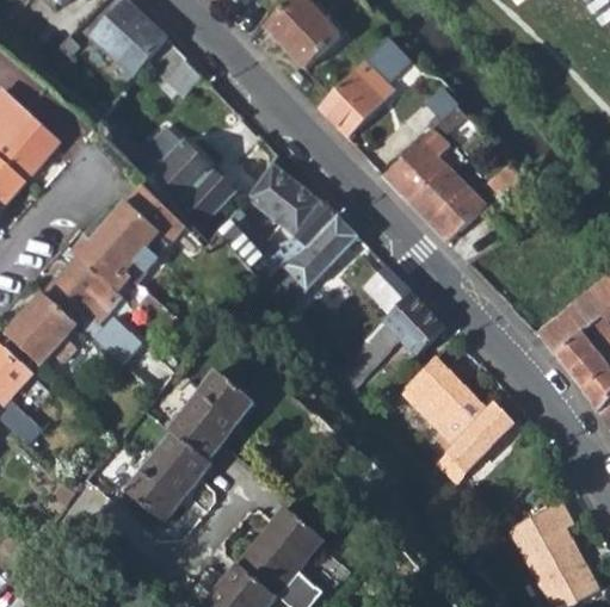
[(294,0),(266,25),(308,69),(343,36),(309,0),(294,0)]
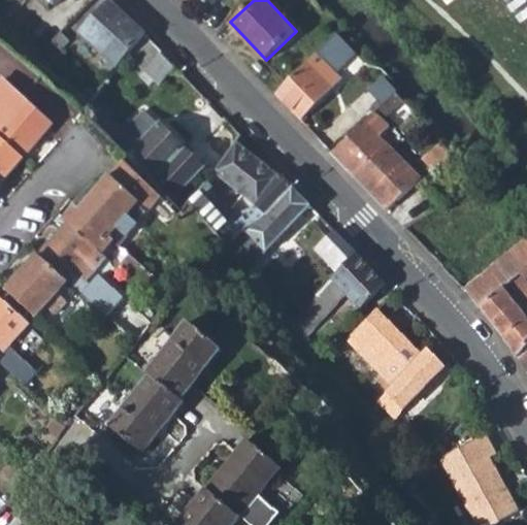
[(87,31),(83,35),(107,57),(111,60),(105,67),(112,73),(120,66),(131,54),(149,36),(112,4),(87,31)]
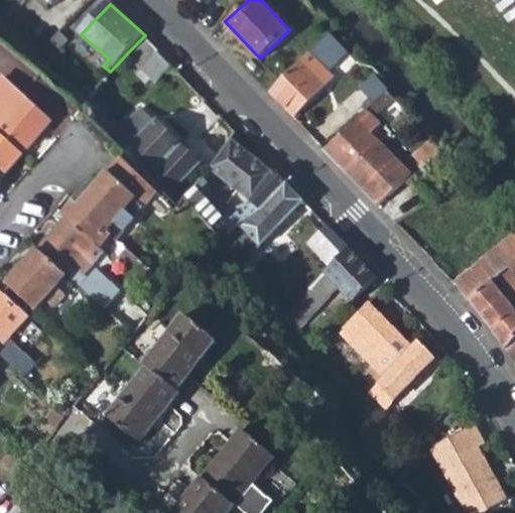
[(323,38),(331,47),(343,35),(335,26),(323,38)]
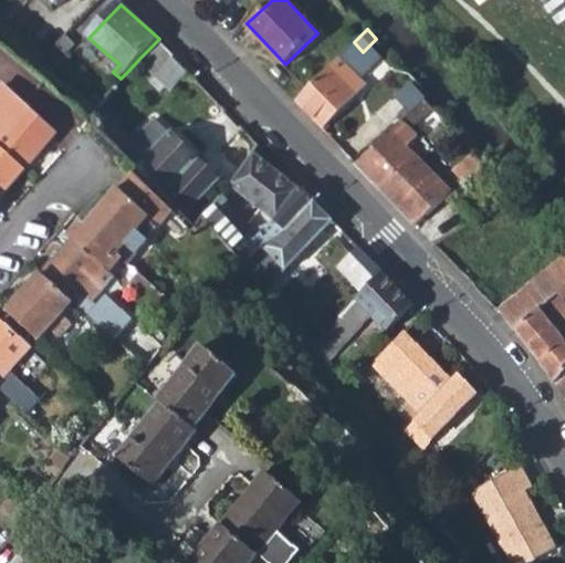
[(157,74),(175,54),(159,38),(159,39),(140,58),(157,74)]
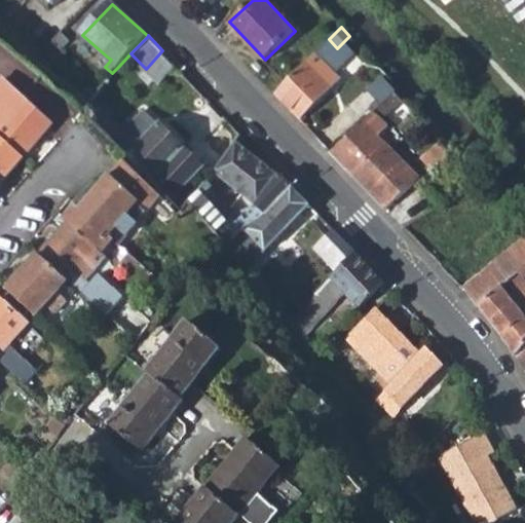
[(337,48),(329,39),(277,94),(300,118),(340,76),(326,61),(337,48)]
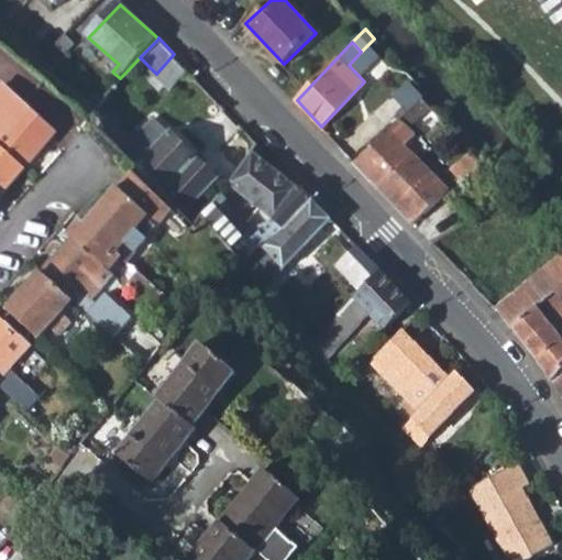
[(114,61),(108,68),(112,72),(119,64),(114,61)]
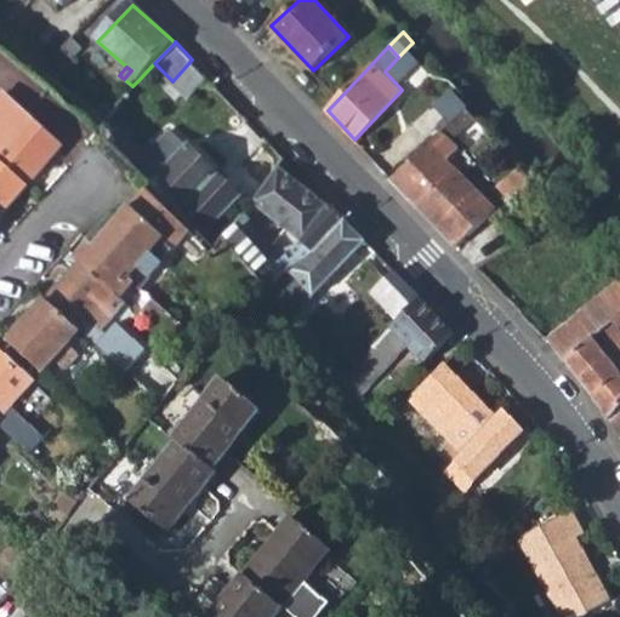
[(0,159),(27,184),(62,147),(3,91),(0,93),(0,112),(5,116),(0,121),(0,159)]
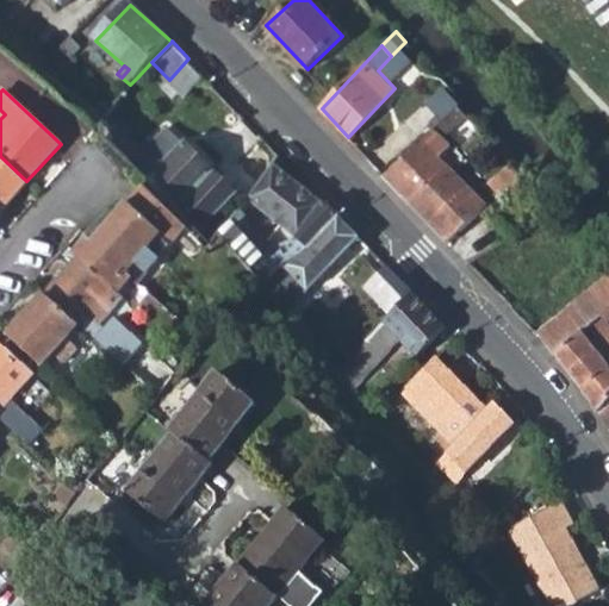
[(441,137),(465,114),(457,106),(385,176),(449,242),(503,199),(478,177),(466,150),(448,167),(439,157),(448,147),(441,137)]
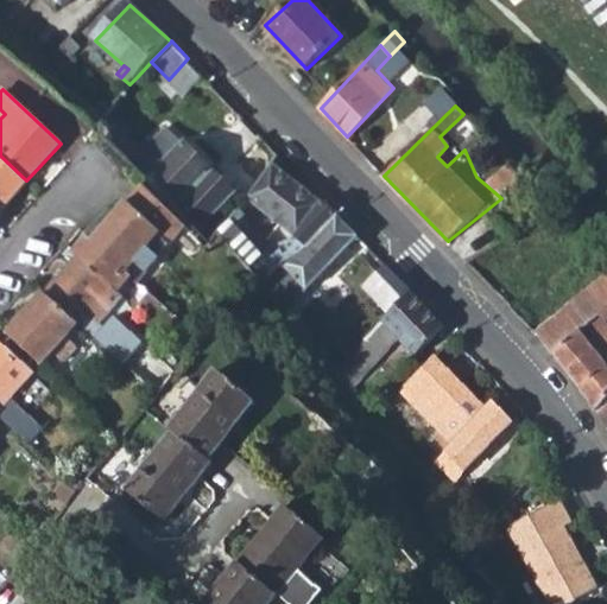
[(176,146),(159,128),(139,150),(185,196),(210,169),(183,139),(176,146)]
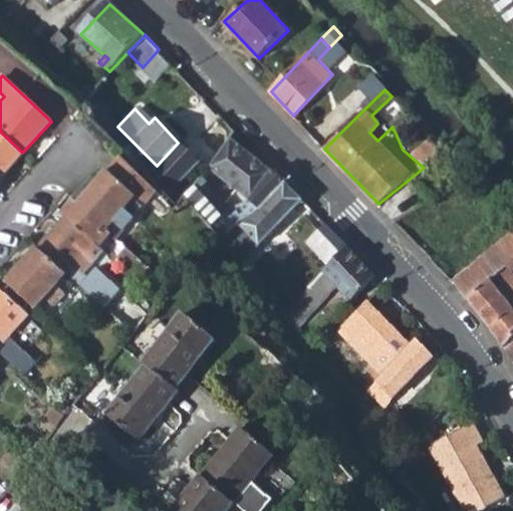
[(0,176),(22,153),(0,132),(0,176)]
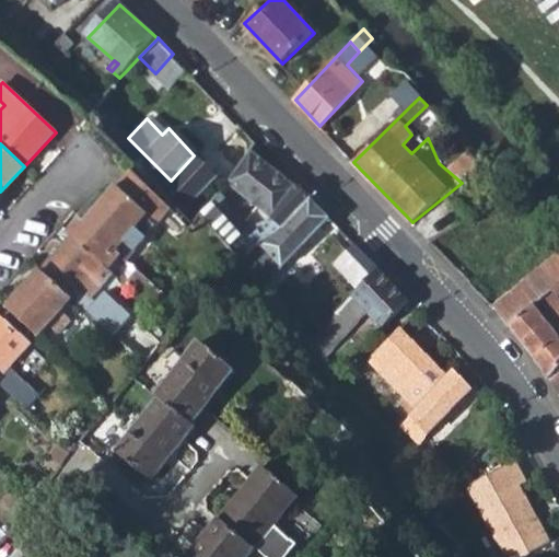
[(226,181),(271,216),(297,184),(252,149),(226,181)]
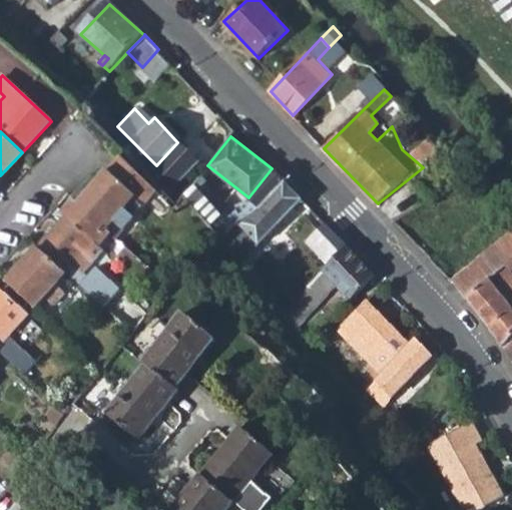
[(417,154),(425,164),(443,150),(439,147),(434,141),(417,154)]
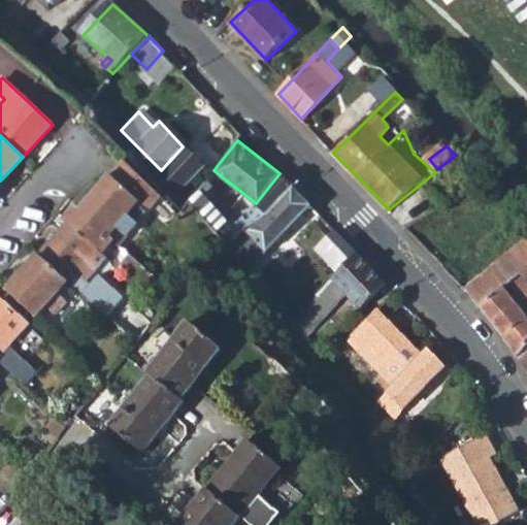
[(161,170),(178,188),(201,166),(183,146),(161,170)]
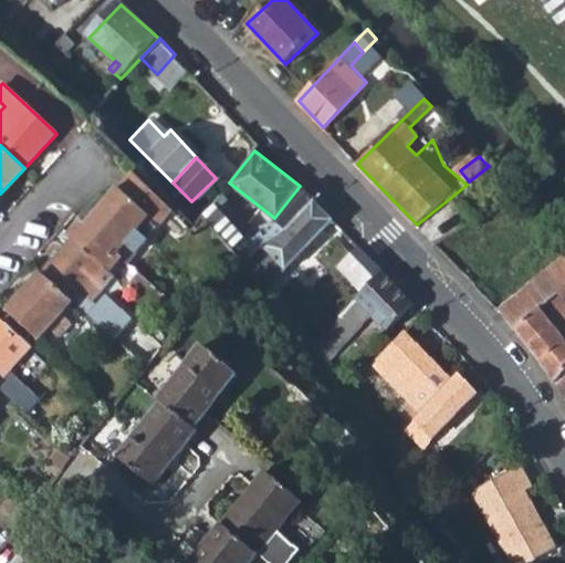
[(80,219),(69,232),(74,238),(90,251),(102,237),(117,252),(123,257),(127,261),(160,227),(150,218),(173,196),(142,165),(86,223),(80,219)]
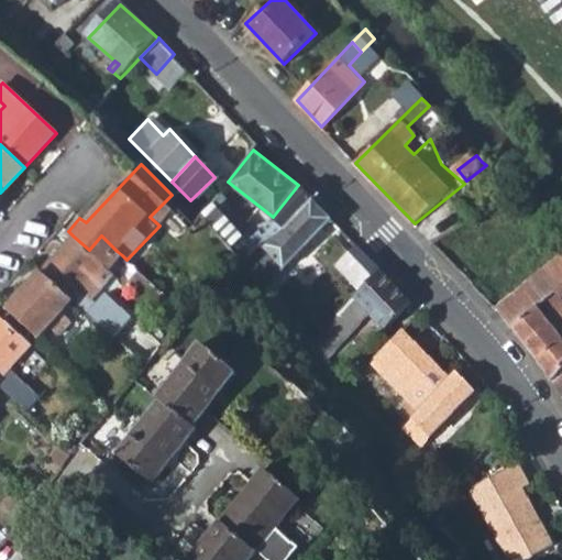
[(273,217),(285,227),(315,199),(298,185),(273,217)]
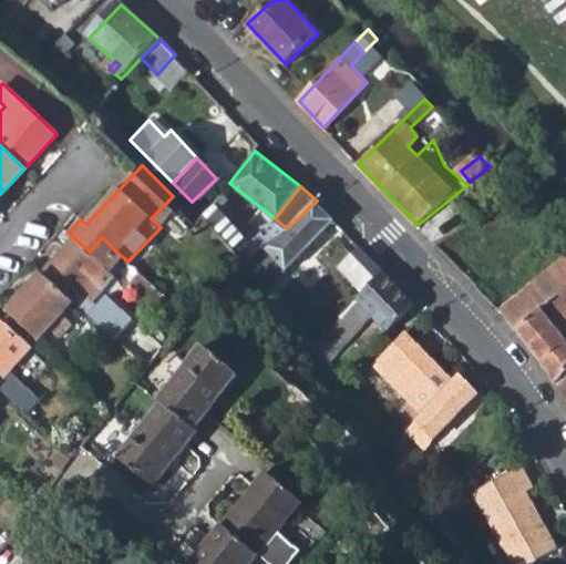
[(209,207),(243,245),(256,234),(220,193),(209,207)]
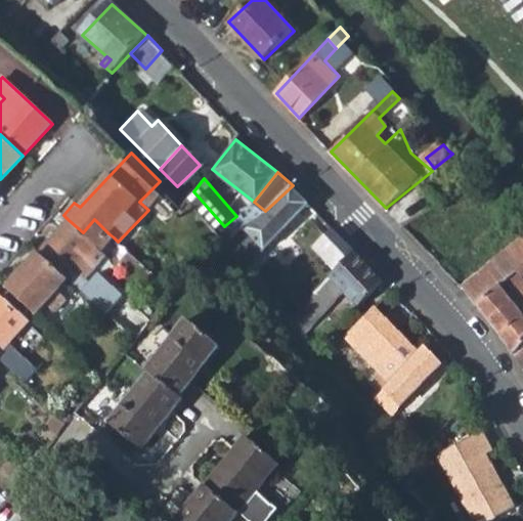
[(139,202),(148,210),(167,190),(160,181),(139,202)]
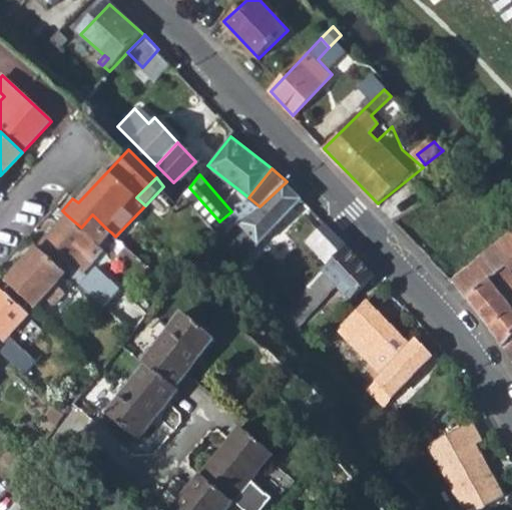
[(259,242),(304,199),(287,181),(260,206),(241,223),(228,233),(225,236),(220,240),(229,249),(247,231),(259,242)]
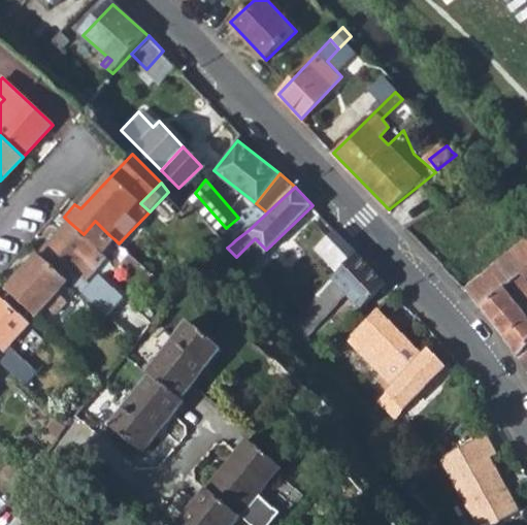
[(226,228),(235,240),(249,230),(238,218),(226,228)]
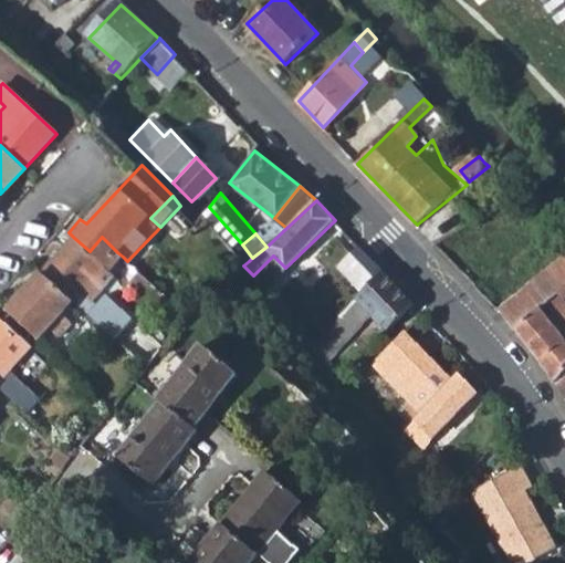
[(105,266),(117,252),(102,237),(90,251),(74,238),(42,272),(73,300),(95,277),(103,283),(114,272),(111,270),(105,266)]
